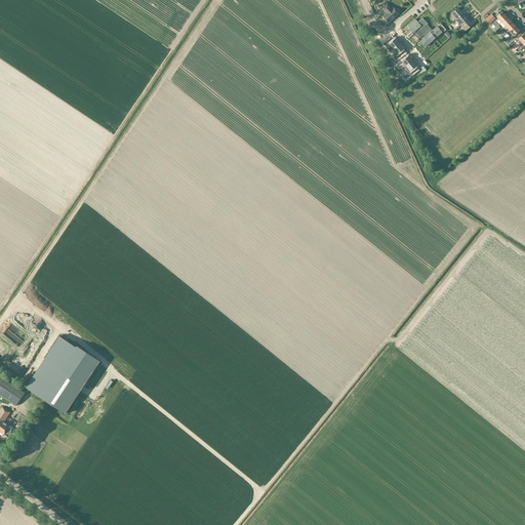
[(388,4),(382,9),(386,12),(387,12),(388,14),(384,17),(389,24),(399,13),(394,8),(393,9),(388,4)]
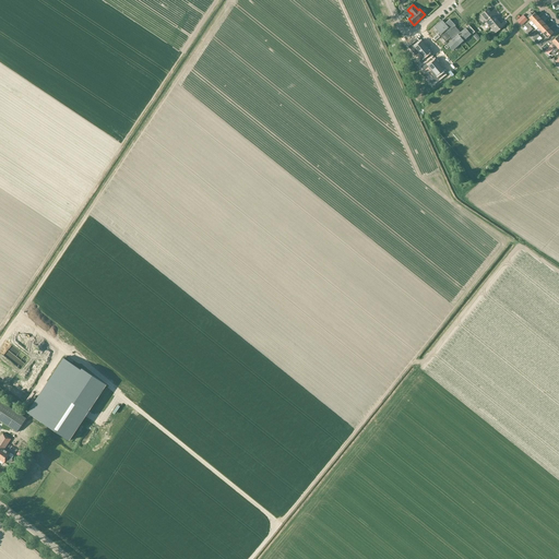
[(447,14),(454,7),(452,4),(444,11),(447,14)]
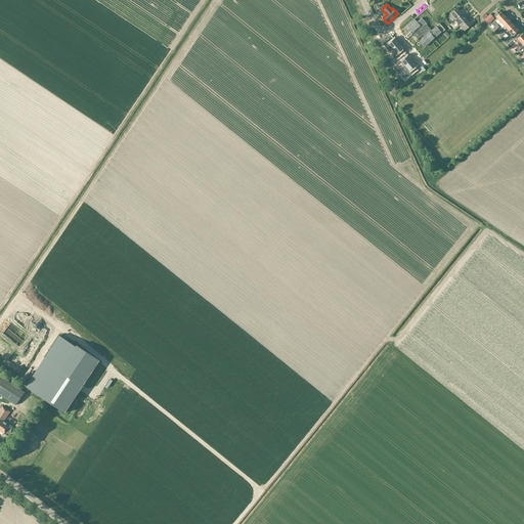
[(450,14),(455,19),(465,11),(463,9),(460,11),(457,8),(450,14)]
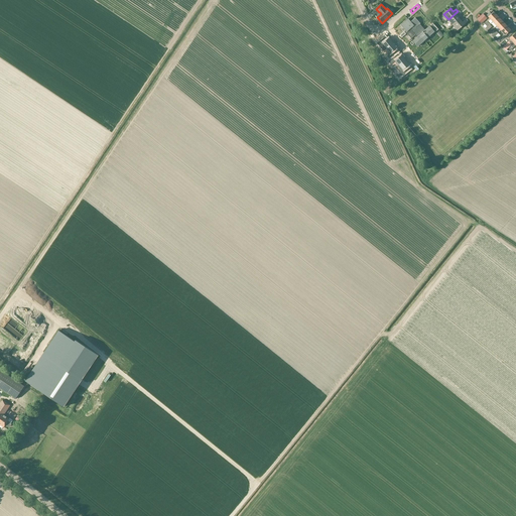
[(448,19),(453,25),(460,19),(457,16),(460,13),(458,11),(448,19)]
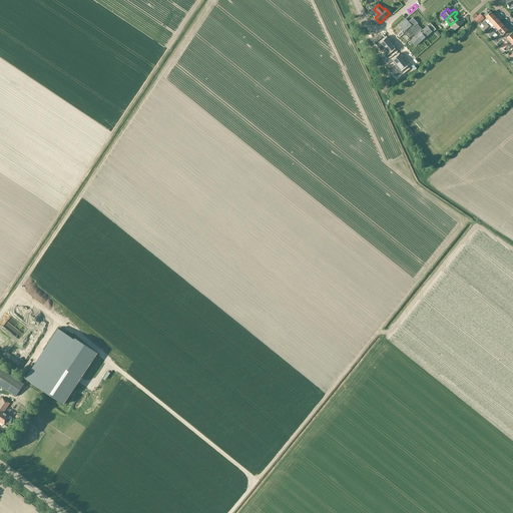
[(484,15),(488,19),(485,21),(487,23),(490,21),(495,16),(491,12),(488,14),(487,12),(484,15)]
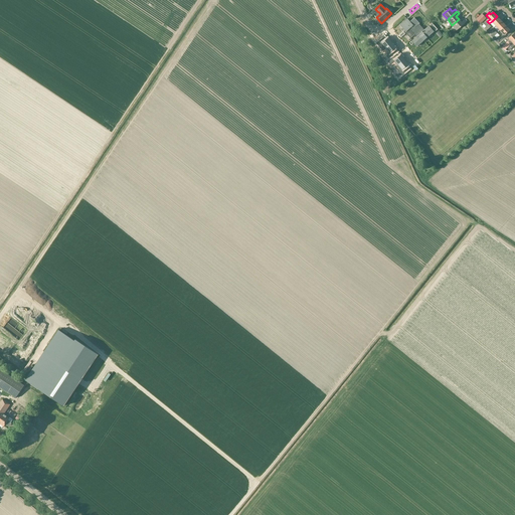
[(486,18),(482,14),(476,19),(480,23),(486,18)]
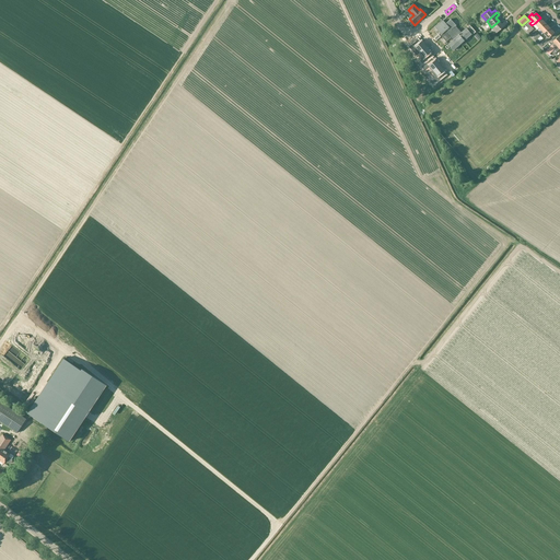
[(535,23),(539,28),(545,23),(540,18),(535,23)]
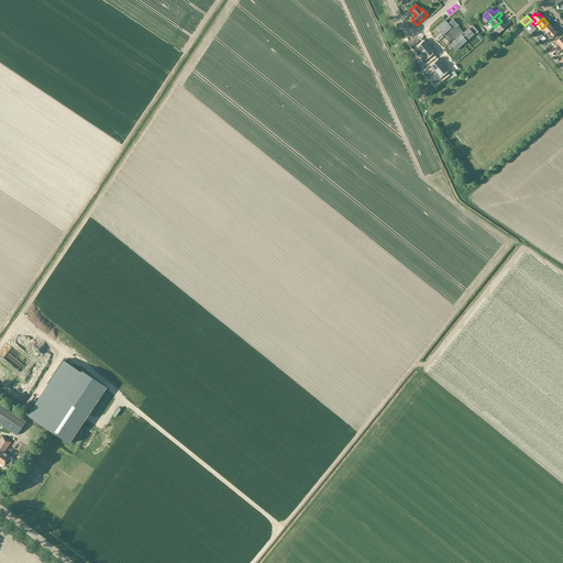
[(445,21),(438,28),(443,34),(442,35),(449,42),(453,39),(455,41),(451,45),(455,51),(474,34),(468,29),(464,33),(457,26),(459,25),(453,19),(448,23),(445,21)]
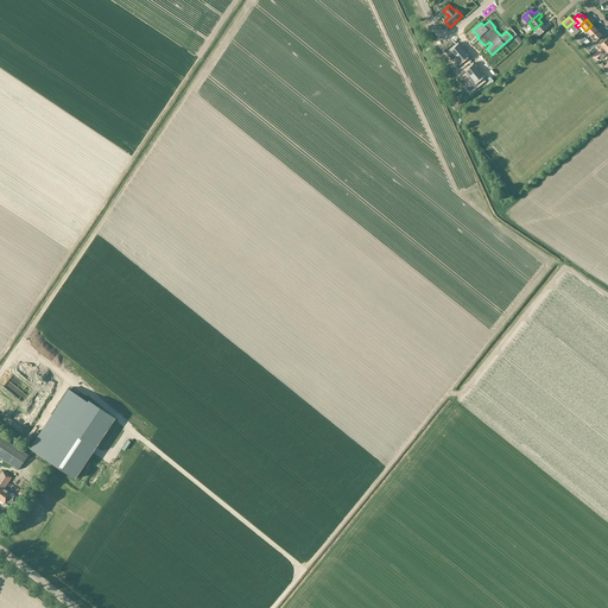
[(545,26),(542,23),(533,30),(539,36),(551,26),(549,24),(545,26)]
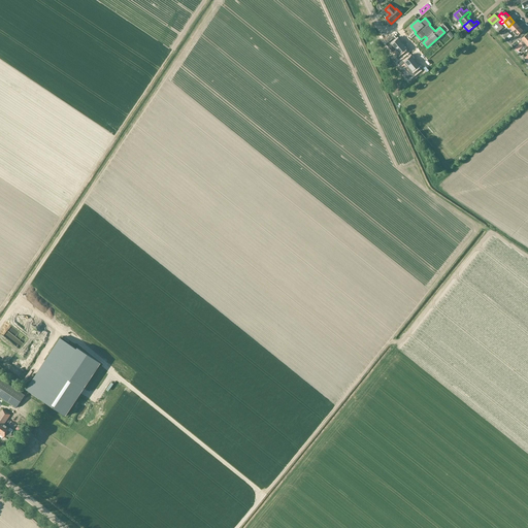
[(508,27),(513,31),(518,26),(514,22),(508,27)]
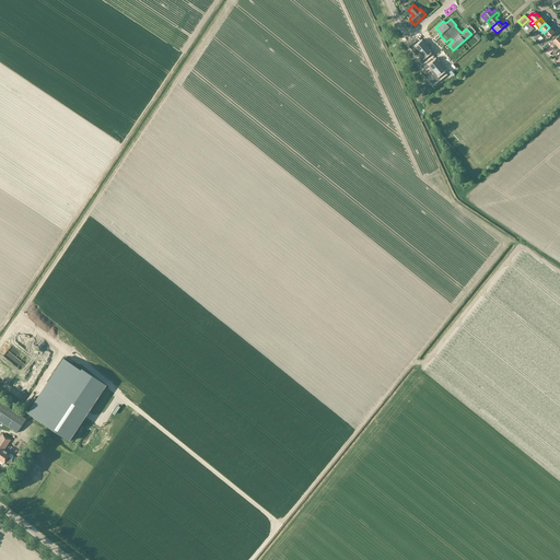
[(555,33),(549,27),(544,33),(548,38),(555,33)]
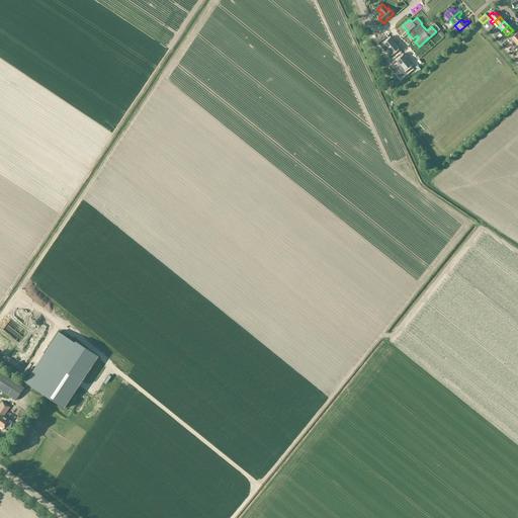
[(511,41),(505,48),(508,51),(510,49),(517,40),(517,34),(517,33),(511,38),(513,40),(511,42),(511,41)]
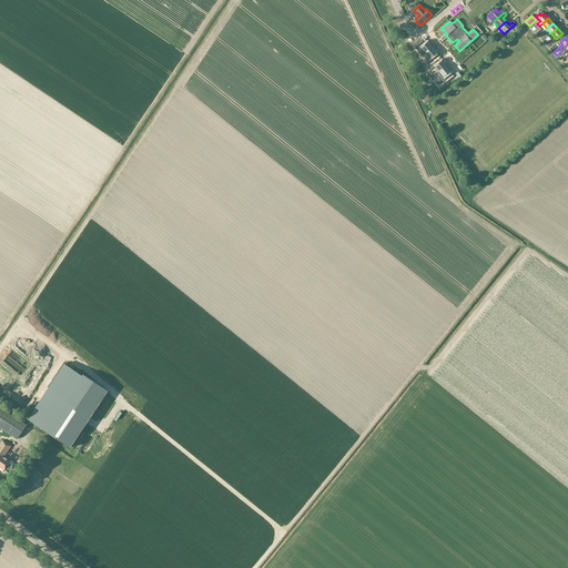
[(424,41),(416,48),(423,56),(425,53),(433,47),(428,42),(426,44),(424,41)]
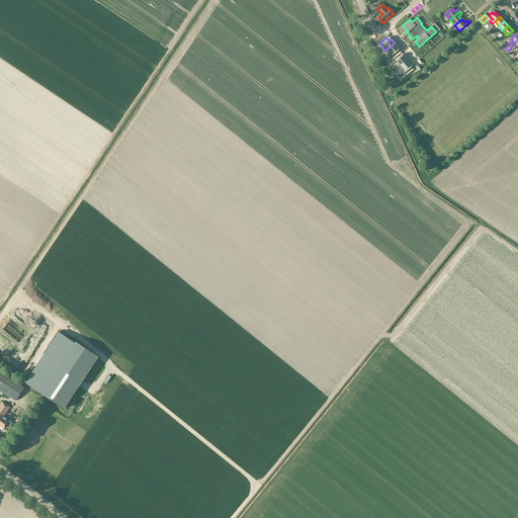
[(395,42),(387,49),(391,53),(389,56),(391,59),(399,52),(396,50),(399,48),(395,42)]
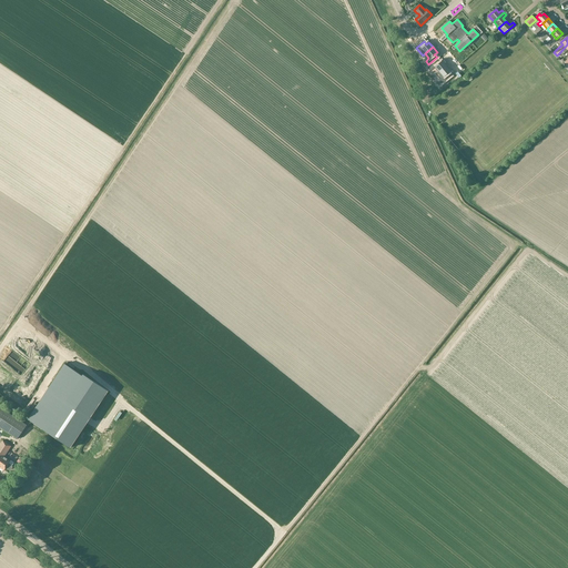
[(437,60),(428,68),(430,71),(433,70),(436,74),(447,66),(443,61),(439,63),(437,60)]
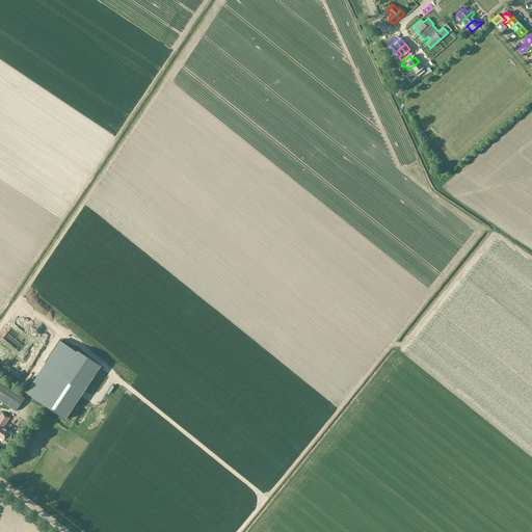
[(419,61),(408,70),(413,74),(408,77),(411,80),(422,71),(420,69),(422,67),(419,61)]
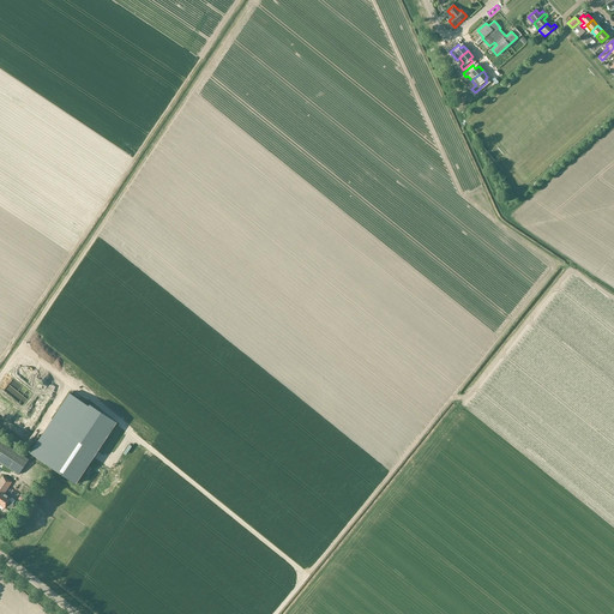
[(34,372),(29,379),(37,386),(43,379),(34,372)]
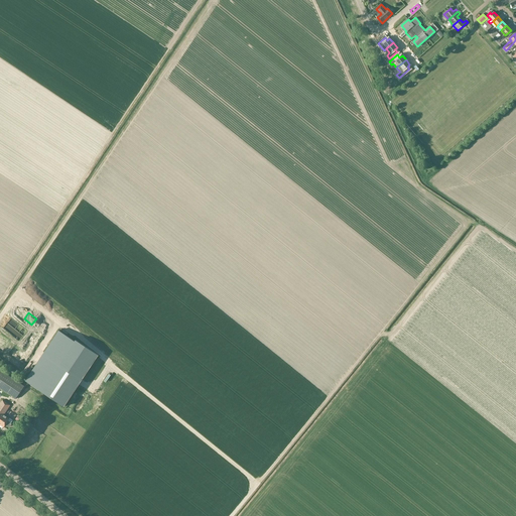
[(18,340),(22,336),(17,332),(14,335),(13,334),(16,331),(14,330),(11,333),(18,340)]
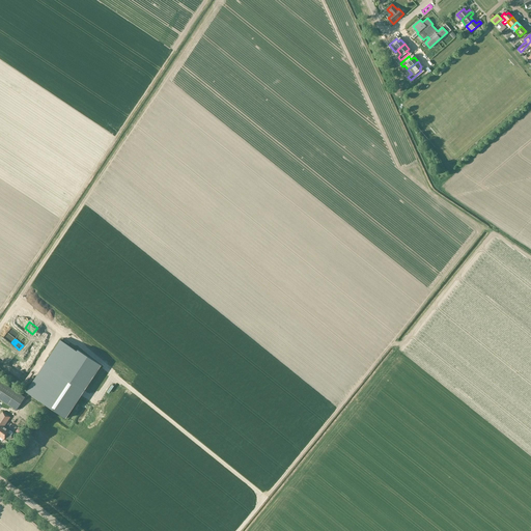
[(60,340),(26,392),(66,418),(101,367),(60,340)]
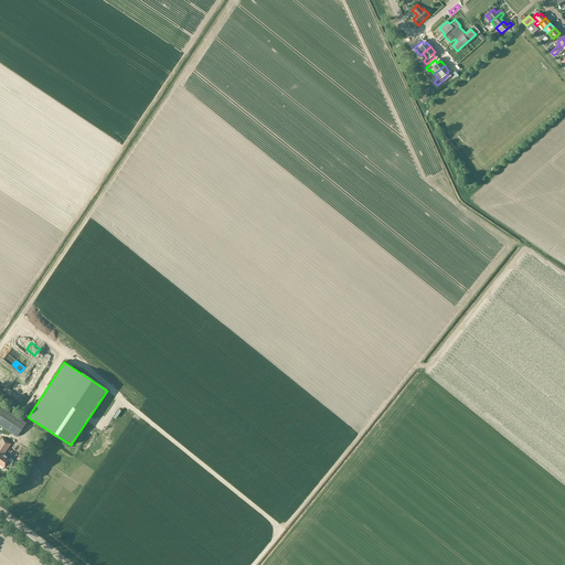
[(0,404),(0,425),(18,437),(27,423),(0,404)]
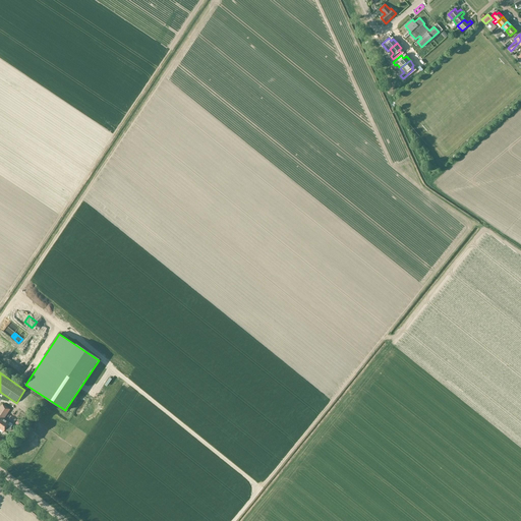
[(11,427),(8,424),(9,422),(3,419),(10,409),(2,404),(0,407),(0,428),(3,431),(5,429),(8,431),(10,431),(12,428),(11,427)]
